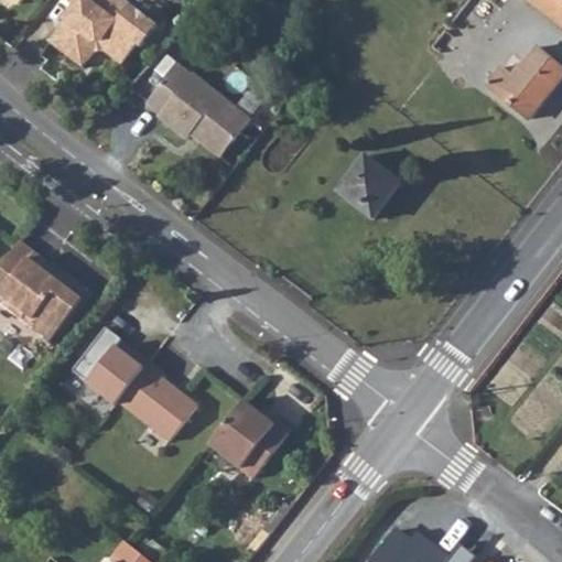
[(66,0),(72,4),(61,19),(63,20),(46,40),(78,67),(90,52),(90,46),(101,46),(100,52),(119,64),(134,44),(138,47),(155,25),(123,0),(66,0)]
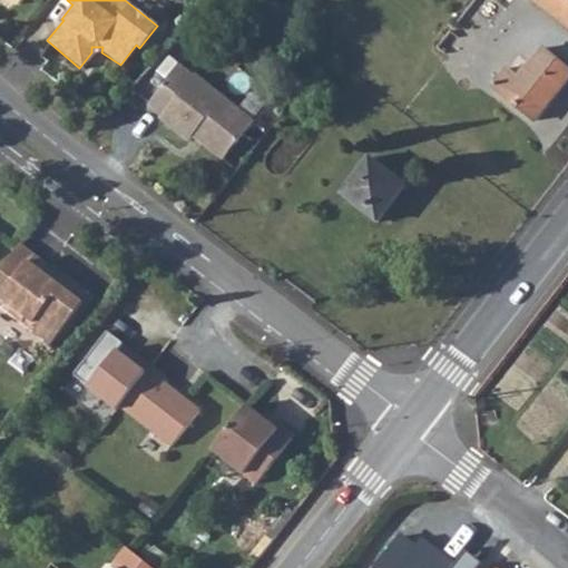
[(528,0),(567,30),(567,0),(528,0)]
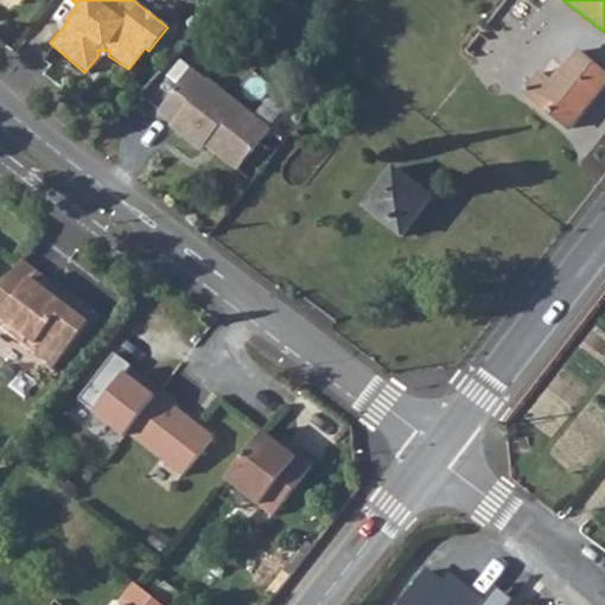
[(520,91),(567,127),(604,78),(604,71),(575,48),(551,78),(537,69),(520,91)]
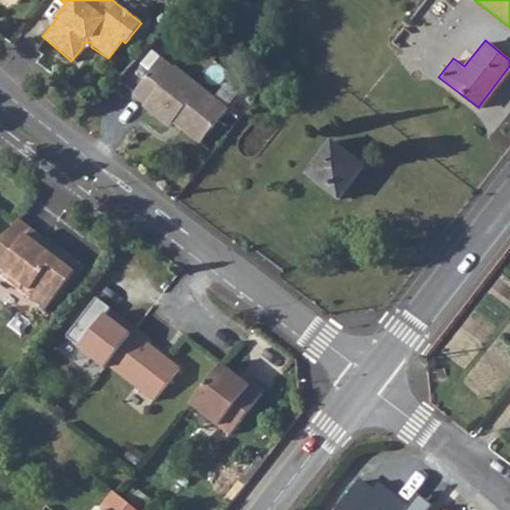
[(131,92),(142,101),(140,104),(166,125),(171,120),(197,142),(226,107),(173,63),(172,65),(160,56),(131,92)]
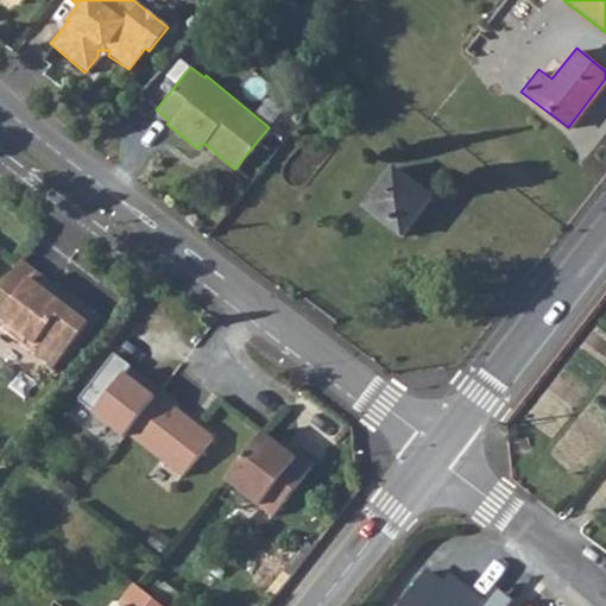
[(360,207),(401,237),(433,196),(392,165),(360,207)]
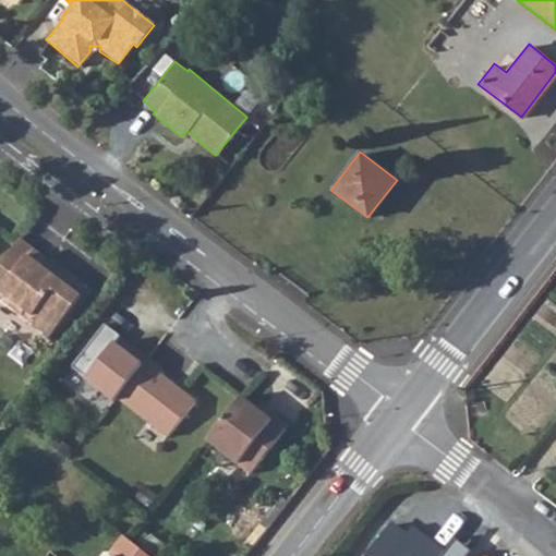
[(48,257),(21,236),(0,262),(0,297),(51,335),(85,290),(46,260),(48,257)]
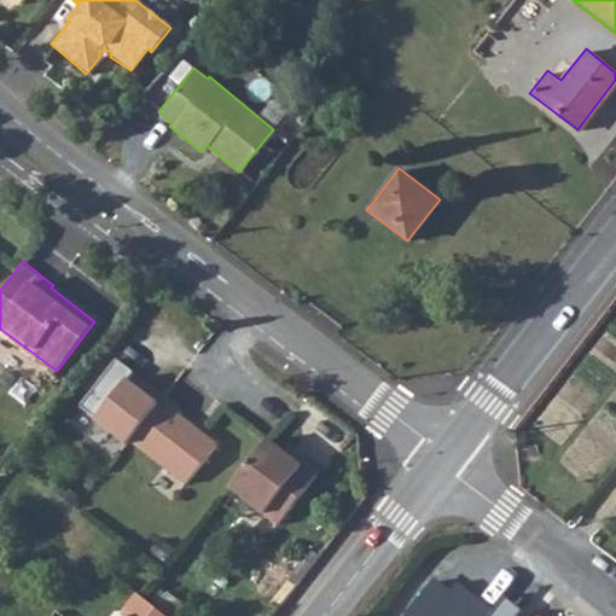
[(126,443),(129,440),(163,395),(149,384),(143,391),(127,378),(133,372),(116,359),(79,406),(126,443)]
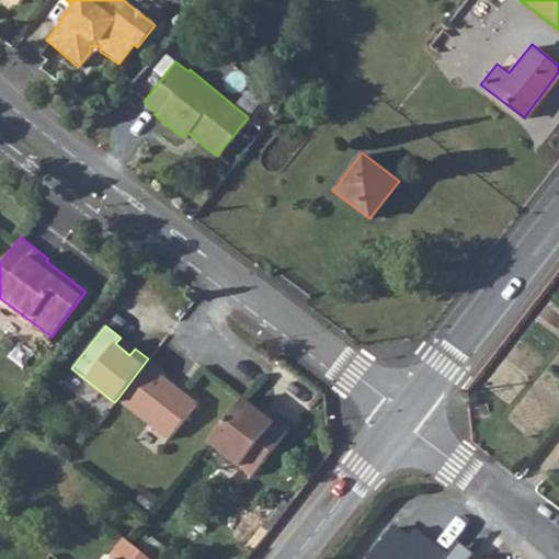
[(117,399),(168,438),(196,402),(160,374),(163,372),(148,358),(117,399)]
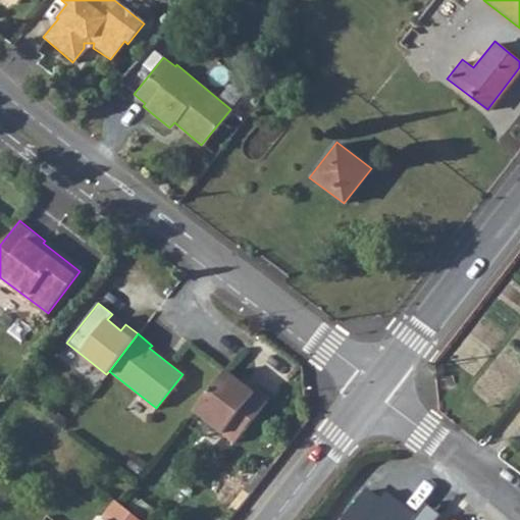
[(193,412),(234,443),(267,398),(256,388),(253,393),(225,370),(193,412)]
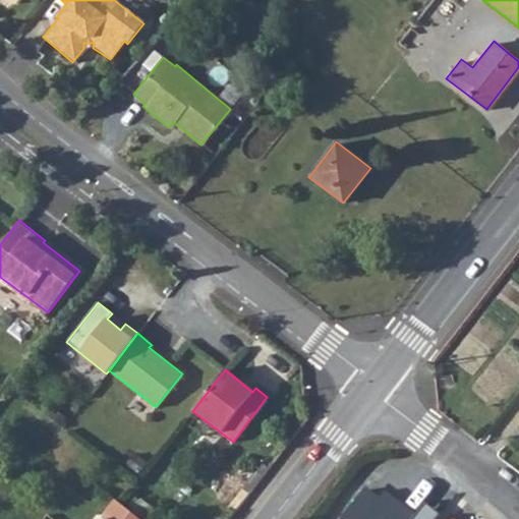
[(414,518),(418,514),(369,478),(339,518),(414,518)]
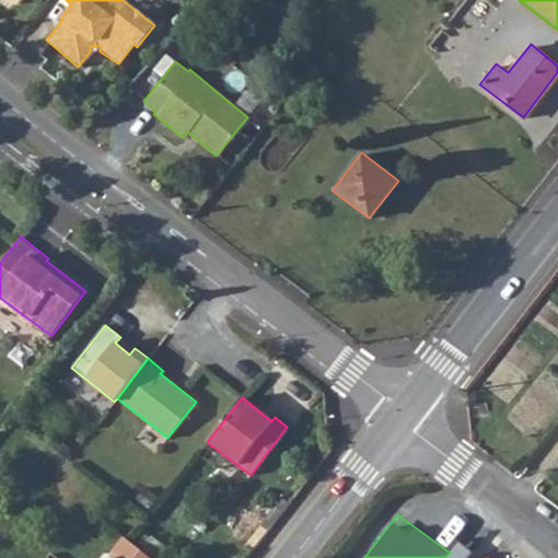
[(150,557),(123,536),(108,554),(113,557),(150,557)]
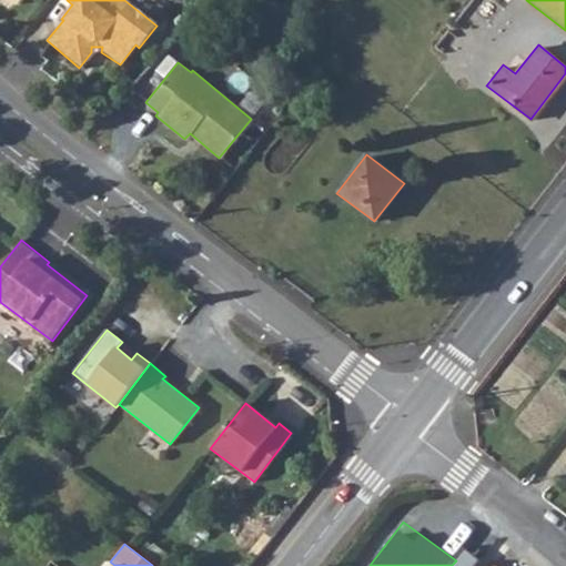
All buildings are outlined.
